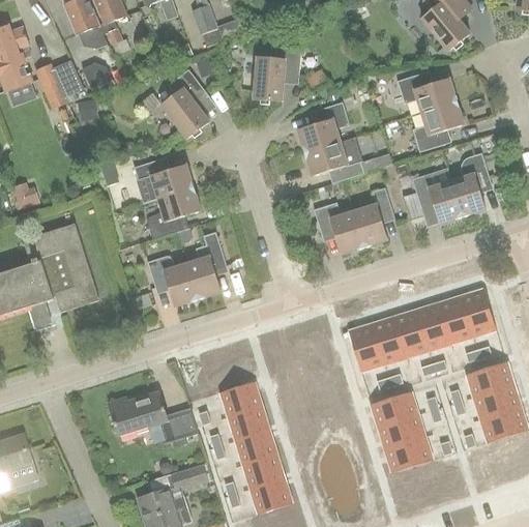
[(97,47),(107,42),(88,0),(70,0),(63,3),(77,33),(89,29),(97,47)]
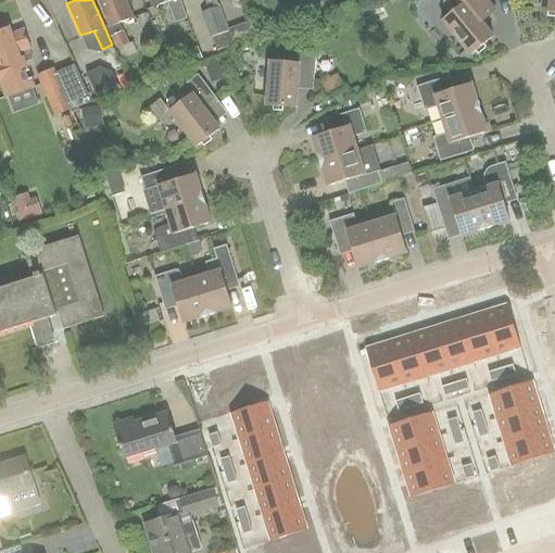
[(120,21),(133,15),(126,0),(98,0),(117,46),(128,41),(120,21)]
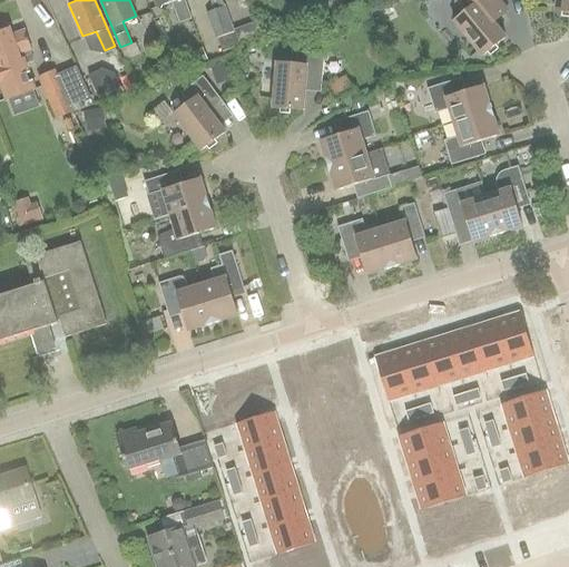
[(179,20),(190,16),(185,0),(154,0),(156,5),(168,0),(172,0),(179,20)]
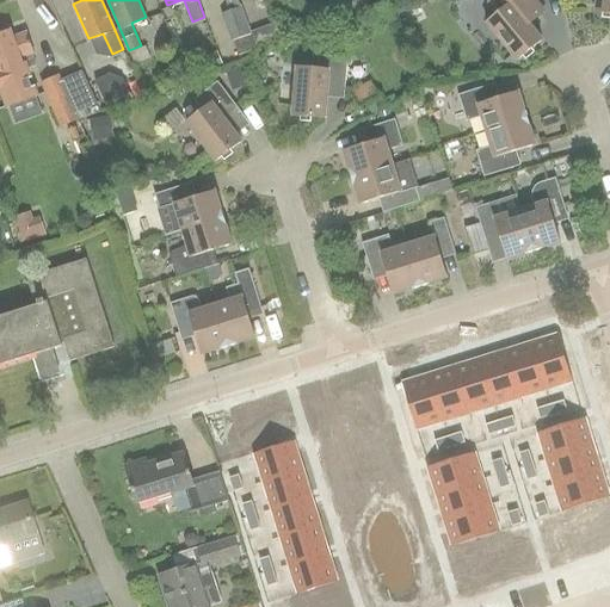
[(250,31),(251,31),(238,0),(226,0),(229,8),(221,11),(232,38),(233,37),(250,31)]
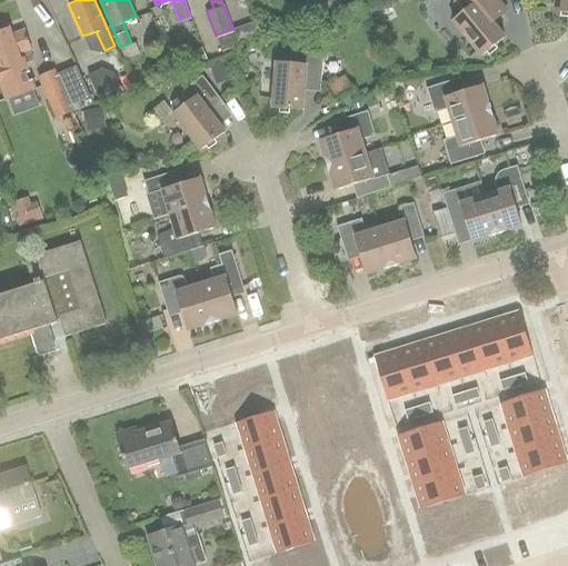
[(309,0),(302,2),(309,20),(329,13),(324,0),(309,0)]
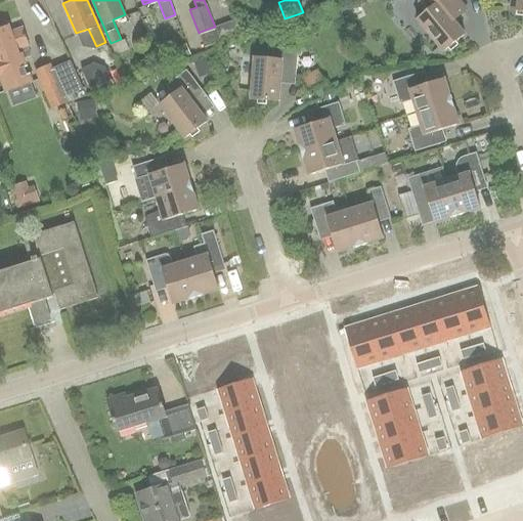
[(460,2),(458,0),(425,0),(430,6),(417,17),(442,49),(465,32),(448,11),(460,2)]
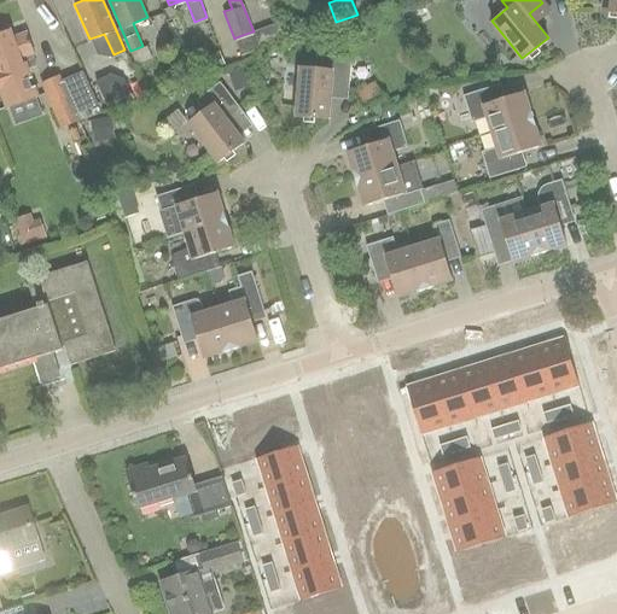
[(603,0),(601,9),(616,11),(616,0),(603,0)]
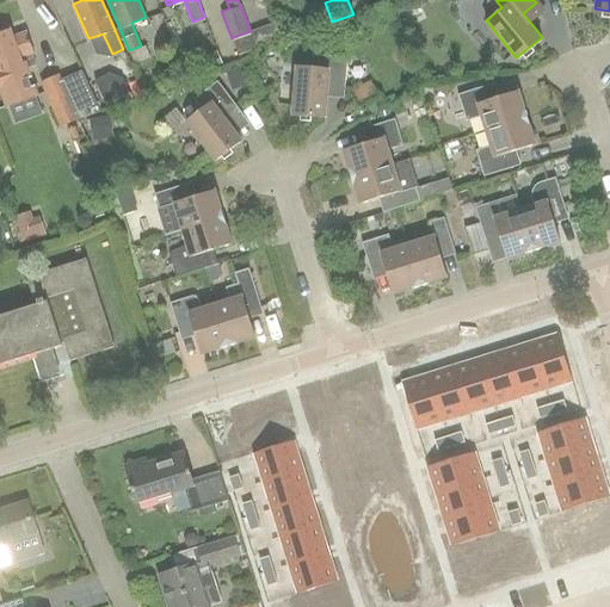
[(303,18),(310,32),(325,25),(319,11),(303,18)]
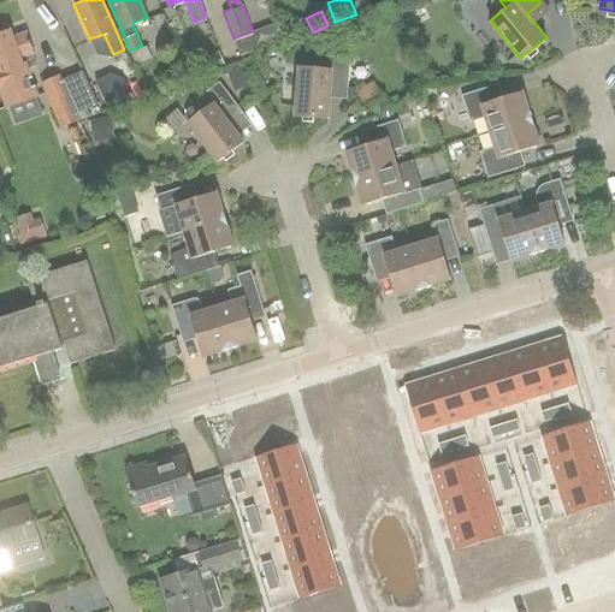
[(285,43),(277,21),(265,25),(273,47),(285,43)]
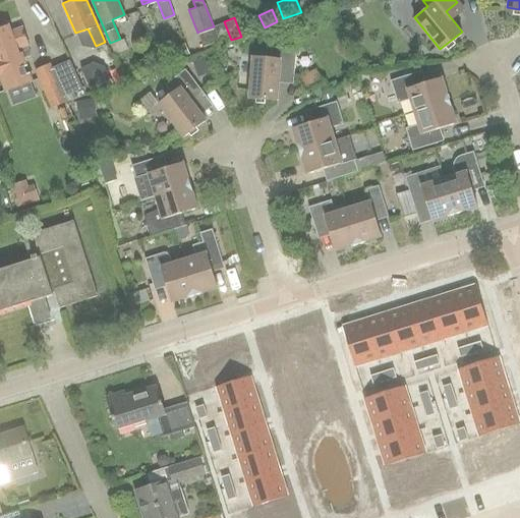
[(231,40),(224,21),(214,24),(221,44),(231,40)]
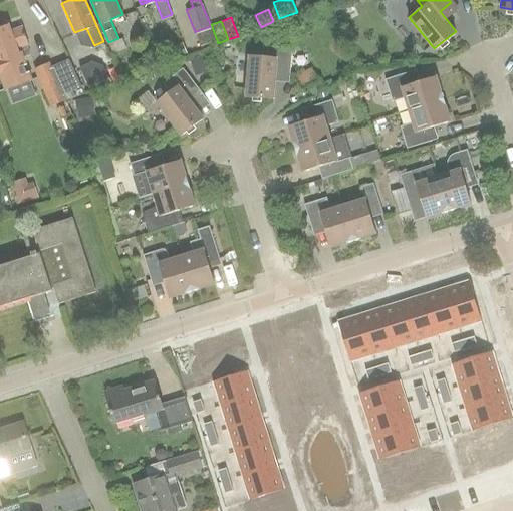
[(30,52),(27,43),(28,42),(22,25),(10,29),(8,23),(0,26),(0,75),(5,88),(31,78),(30,77),(28,78),(19,56),(30,52)]
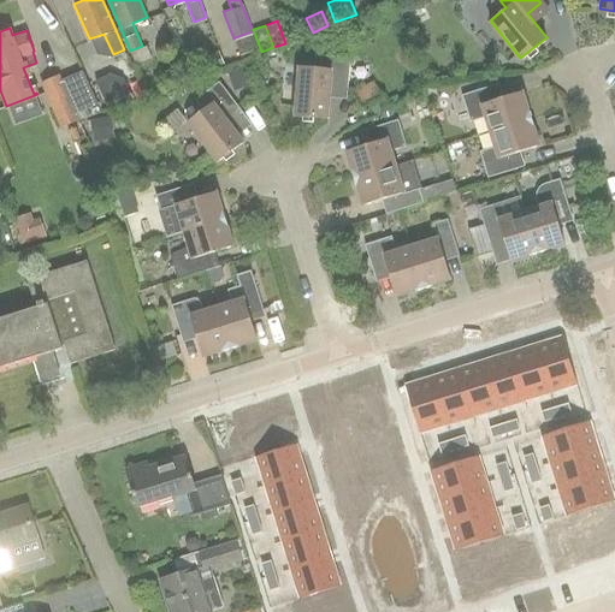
[(241,53),(256,47),(252,31),(235,37),(241,53)]
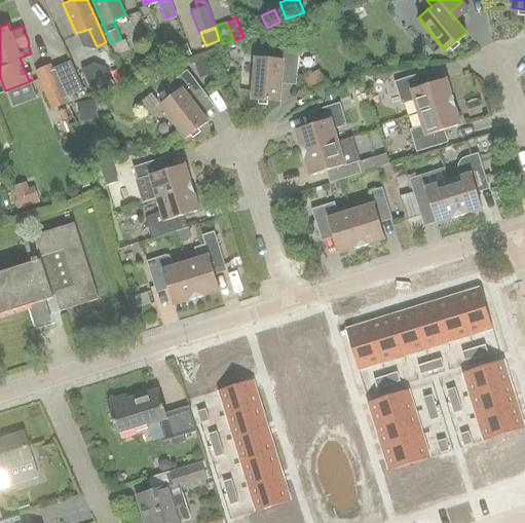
[(121,39),(111,43),(115,52),(129,46),(125,37),(121,39)]
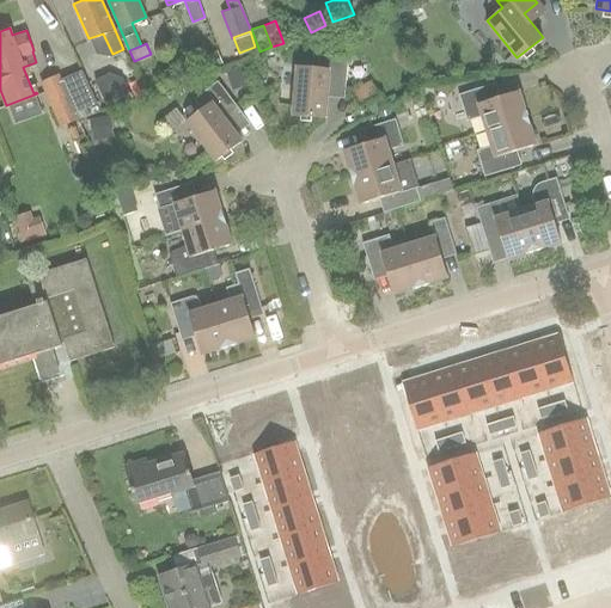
[(203,67),(221,61),(218,49),(200,55),(203,67)]
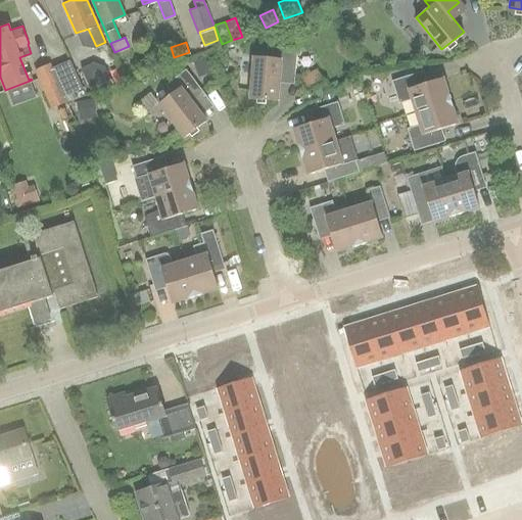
[(280,74),(295,75),(298,47),(273,45),(272,57),(254,55),(250,96),(278,99),(280,74)]
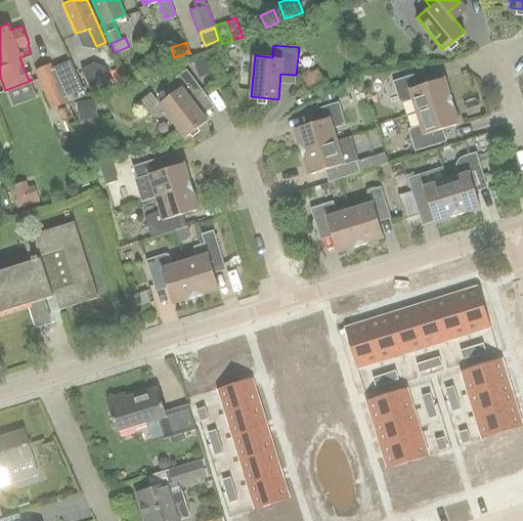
[(213,73),(208,56),(200,59),(205,75),(213,73)]
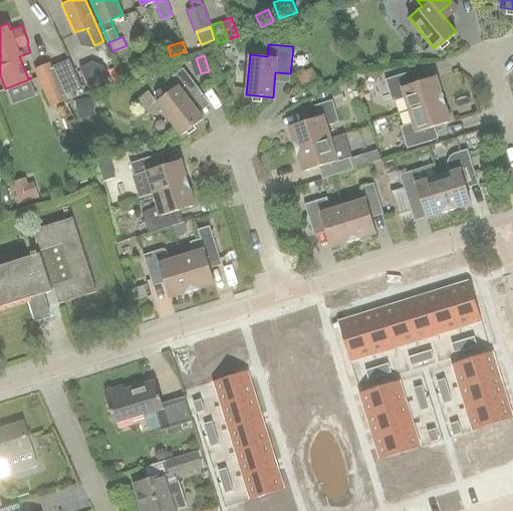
[(52,67),(64,95),(81,88),(69,59),(52,67)]
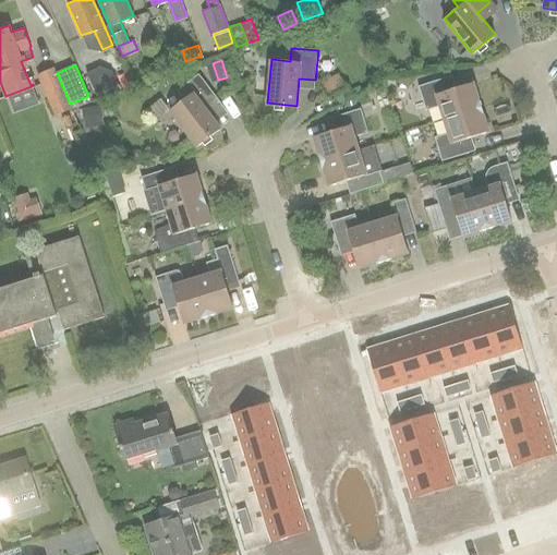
[(70,104),(57,73),(53,65),(36,73),(55,115),(72,107),(70,104)]
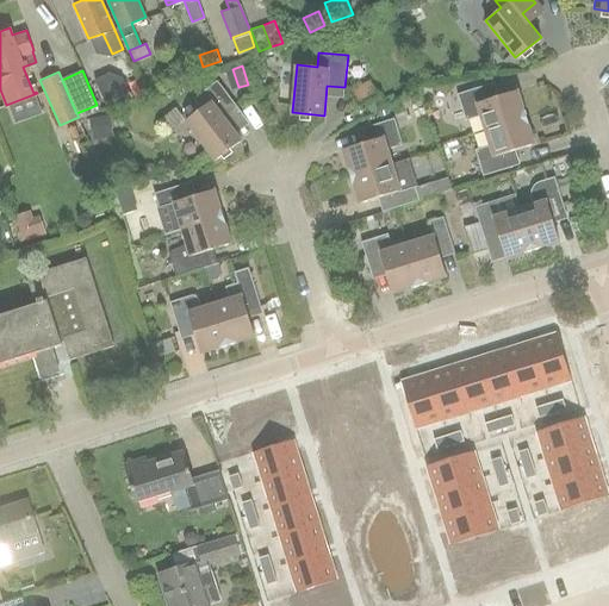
[(129,91),(122,75),(110,72),(94,77),(105,102),(129,91)]
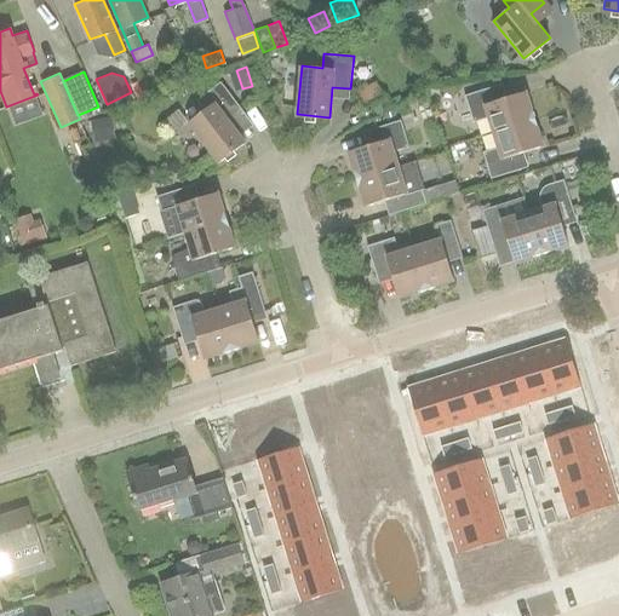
[(240,105),(219,80),(196,98),(205,109),(188,122),(218,161),(245,140),(225,116),(240,105)]
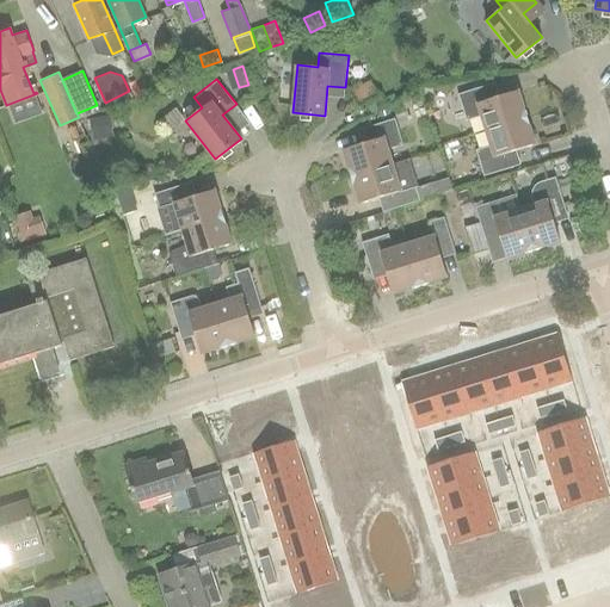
[(359,106),(380,94),(370,79),(349,91),(359,106)]
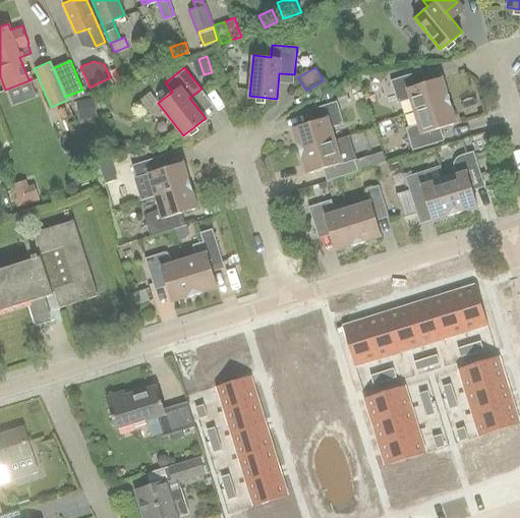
[(449,99),(442,75),(419,82),(415,70),(390,78),(397,101),(409,98),(413,110),(449,99)]
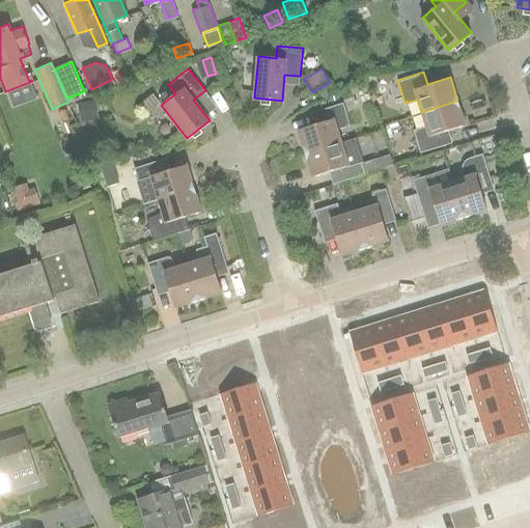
[(96,117),(94,99),(77,101),(79,119),(96,117)]
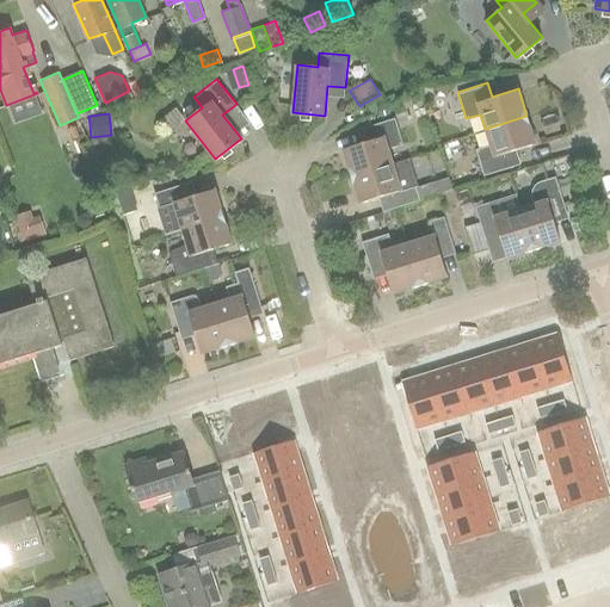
[(535,142),(527,116),(485,129),(490,143),(475,148),(484,174),(513,165),(509,150),(535,142)]
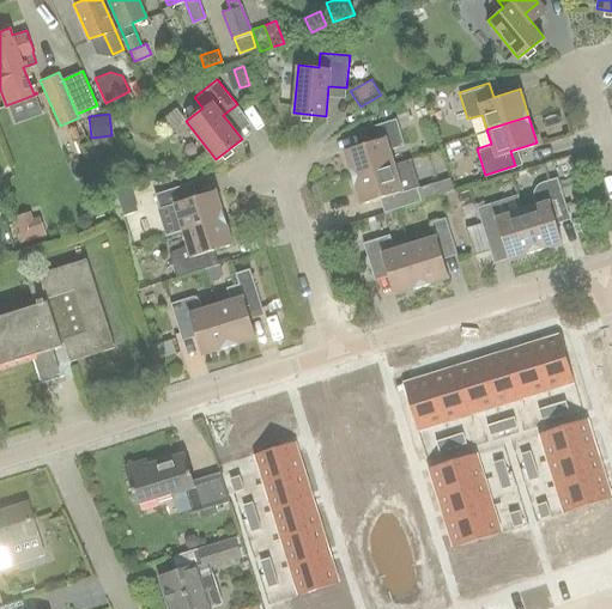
[(345,148),(352,176),(411,158),(411,157),(394,162),(391,148),(405,145),(397,117),(368,127),(371,141),(345,148)]
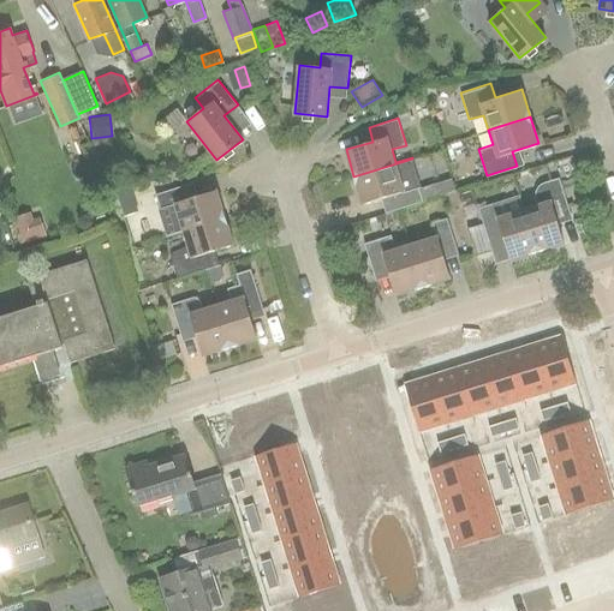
[(421,186),(412,159),(353,177),(362,203),(388,196),(393,210),(422,202),(418,186),(421,186)]
